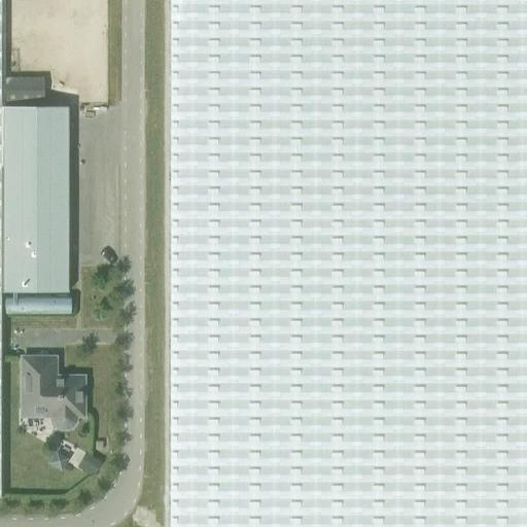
[(526,526),(526,0),(170,0),(169,526),(526,526)]
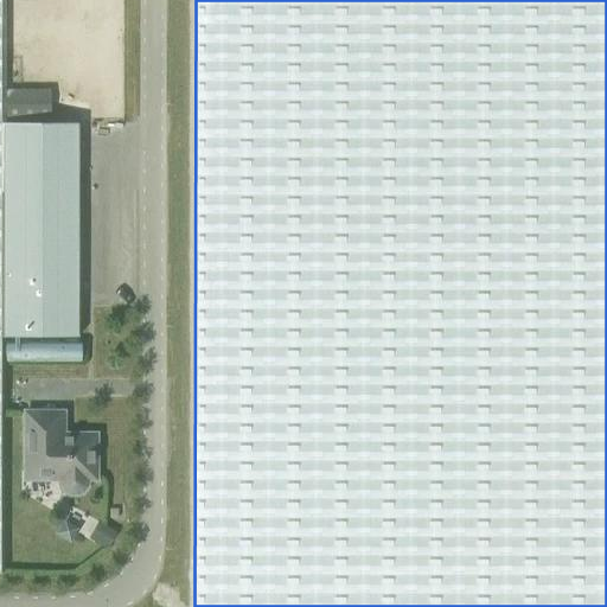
[(50,88),(5,89),(6,120),(51,119),(50,88)]
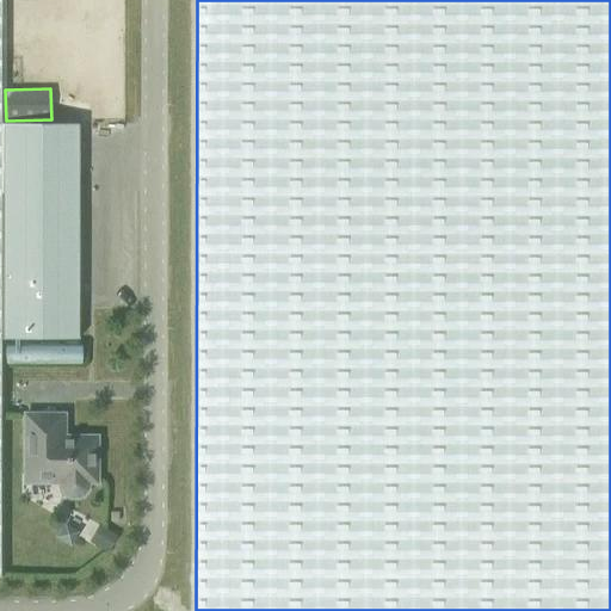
[(1,123),(1,338),(79,338),(79,123),(1,123)]
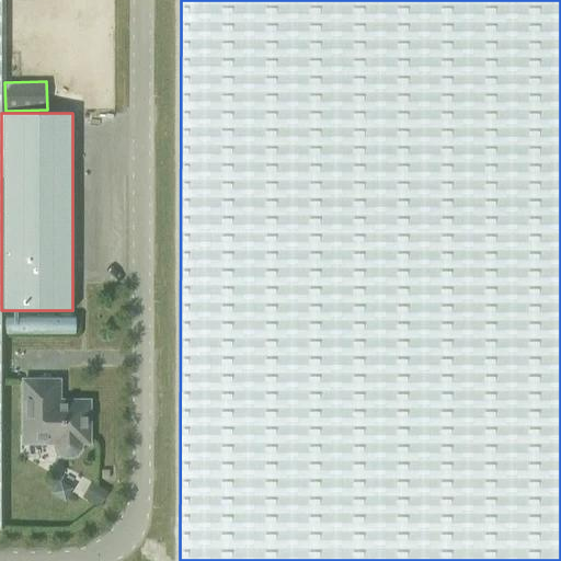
[(60,453),(66,455),(70,455),(76,453),(79,448),(80,444),(80,441),(88,441),(88,401),(57,401),(57,380),(24,380),(24,441),(56,441),(56,443),(57,448),(60,453)]
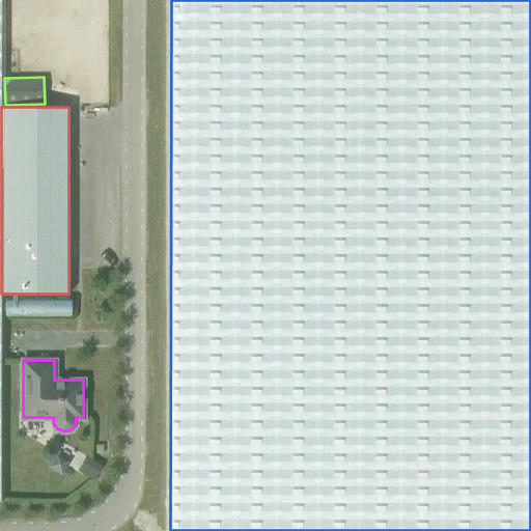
[(86,455),(77,470),(93,479),(102,465),(86,455)]
